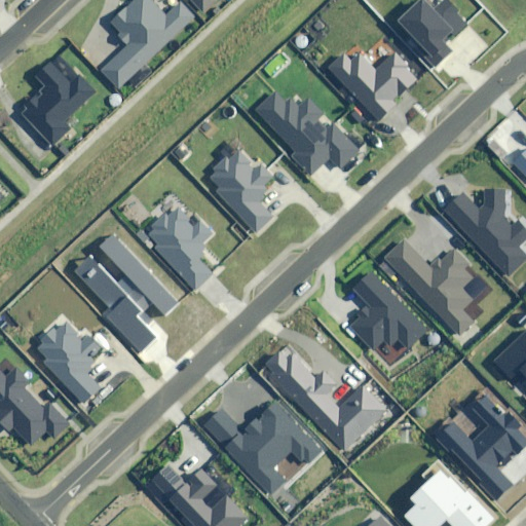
[(102,70),(119,87),(193,16),(179,2),(166,15),(151,0),(136,0),(111,24),(129,43),(102,70)]
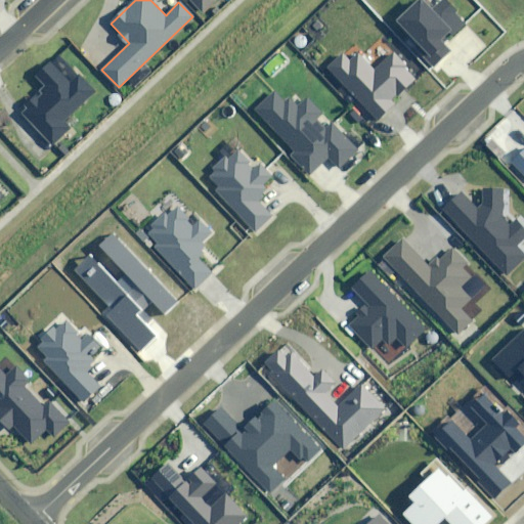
[(190,0),(203,12),(214,0),(190,0)]
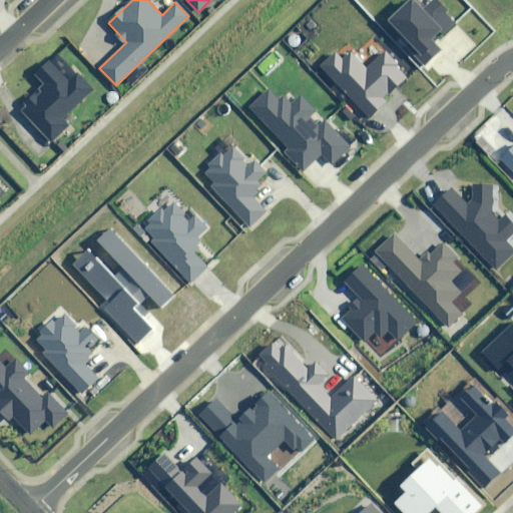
[(443,35),(455,23),(435,2),(425,11),(414,0),(412,0),(390,21),(405,36),(400,40),(423,65),(440,50),(430,40),(439,30),(443,35)]
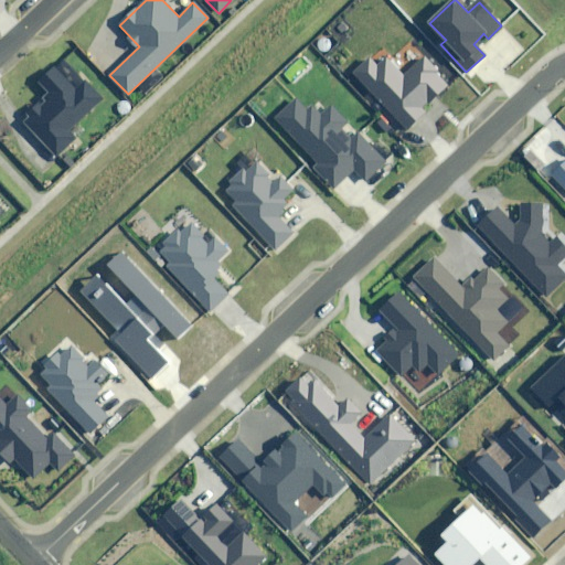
[(369,57),(352,73),(404,128),(447,87),(420,59),(404,74),(388,57),(379,67),(369,57)]
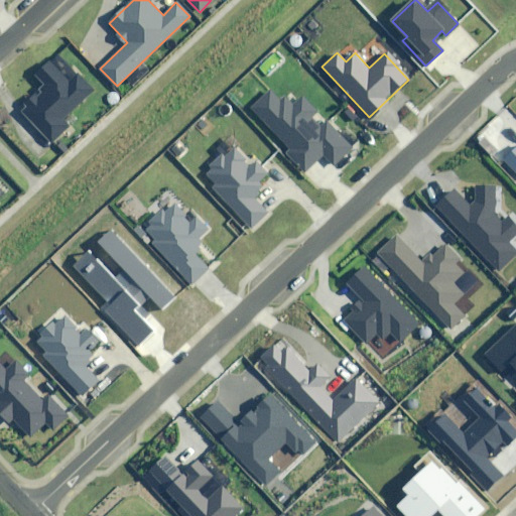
[(20,108),(51,141),(69,125),(61,118),(91,90),(77,75),(69,83),(48,61),(34,75),(44,85),(20,108)]
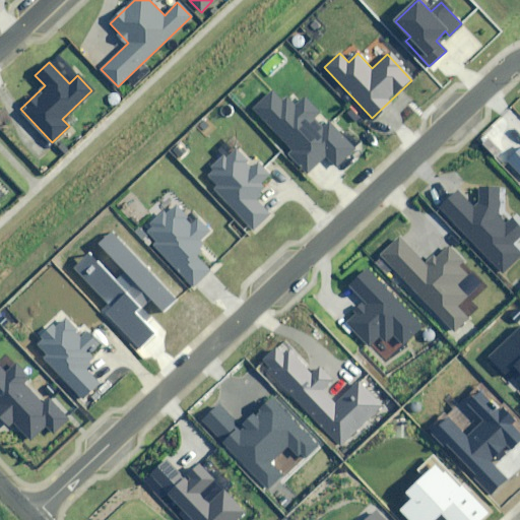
[(272,90),(253,108),(291,149),(287,153),(306,173),(325,155),(335,166),(353,148),(331,124),(323,131),(312,120),(320,113),(306,99),(297,107),(289,99),(284,103),(272,90)]
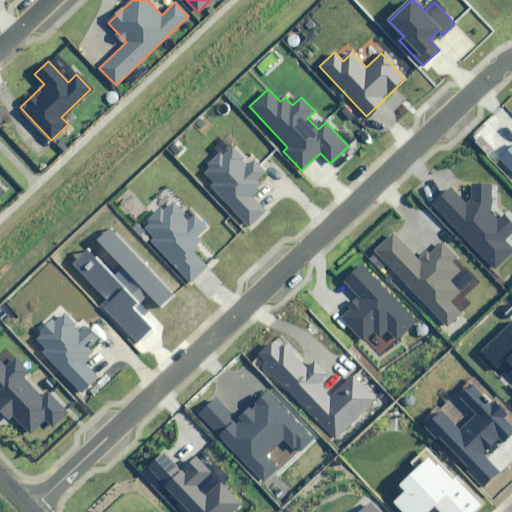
[(271,212),(256,196),(266,187),(260,180),(270,171),(256,156),(251,161),(232,140),(214,156),(207,163),(210,167),(203,173),(213,183),(209,186),(251,230),(271,212)]
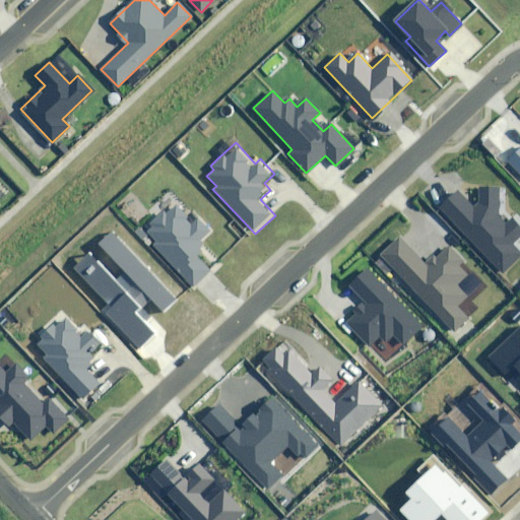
[(519,148),(508,160),(519,172),(519,148)]
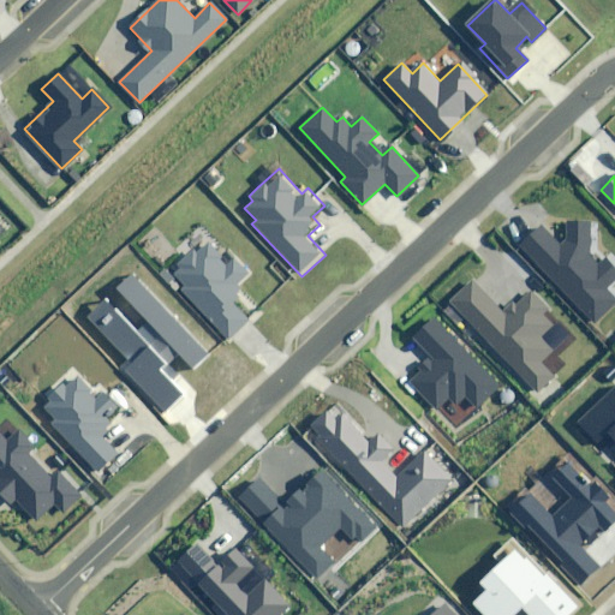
[(541,226),(520,245),(595,321),(614,300),(614,298),(604,288),(614,278),(614,270),(604,260),(599,264),(587,252),(592,248),(592,222),(568,222),(568,239),(561,246),(541,226)]
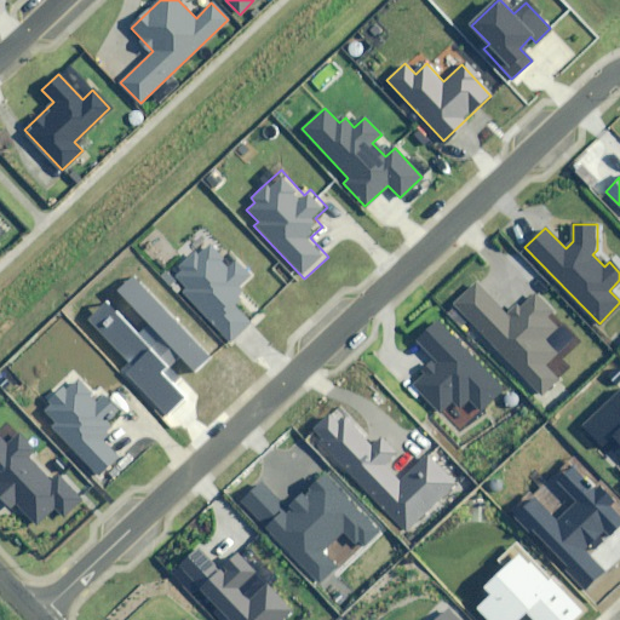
[(244,287),(257,275),(236,253),(229,259),(211,240),(200,250),(196,245),(173,267),(177,271),(172,276),(183,287),(179,291),(231,346),(257,322),(240,305),(251,296),(244,287)]
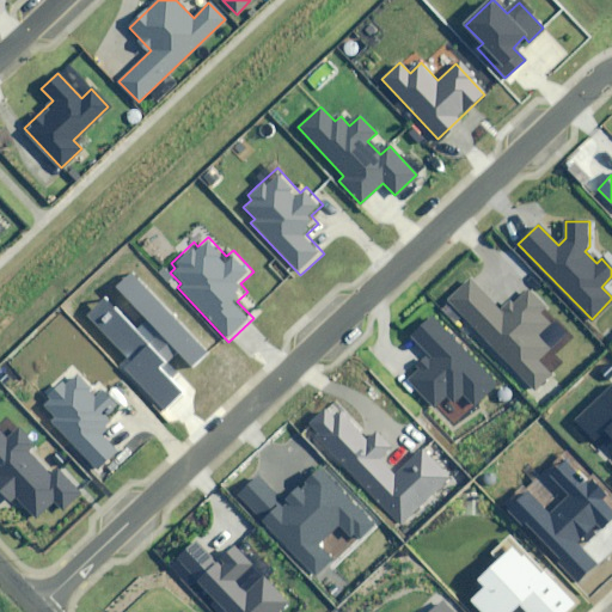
[(207,353),(132,273),(116,286),(150,320),(138,331),(104,298),(86,314),(129,360),(122,367),(163,409),(179,392),(159,369),(178,352),(193,366),(207,353)]
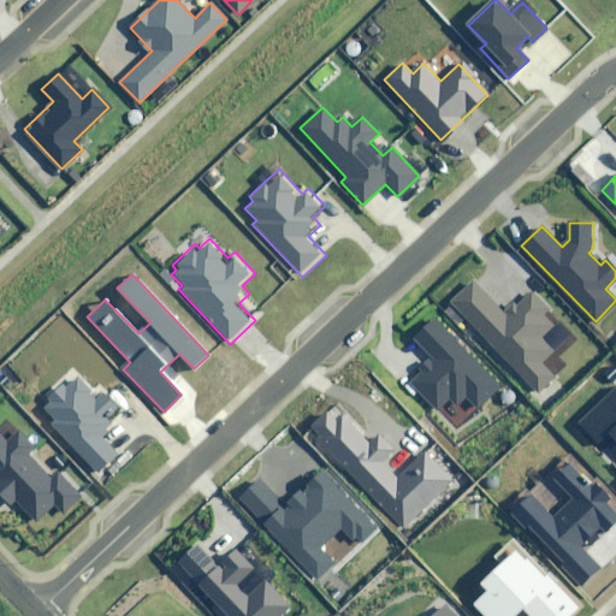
[(473,283),(451,303),(537,390),(552,375),(542,363),(554,351),(543,339),(555,327),(543,315),(548,312),(529,292),(505,317),(473,283)]
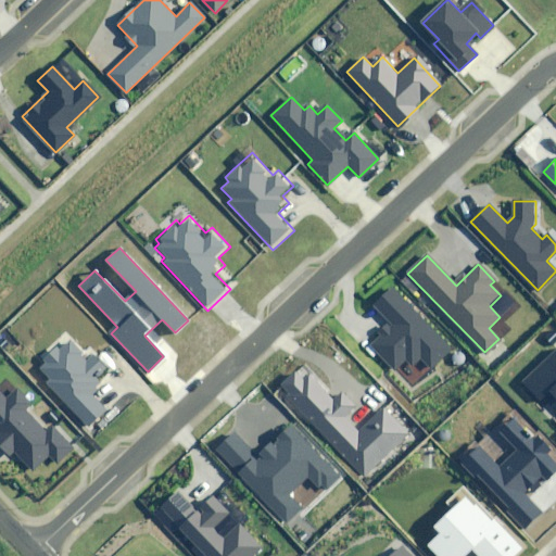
[(420,316),(395,288),(376,304),(392,323),(375,338),(377,340),(371,344),(396,373),(407,363),(412,368),(421,361),(430,370),(453,349),(421,314),(420,316)]
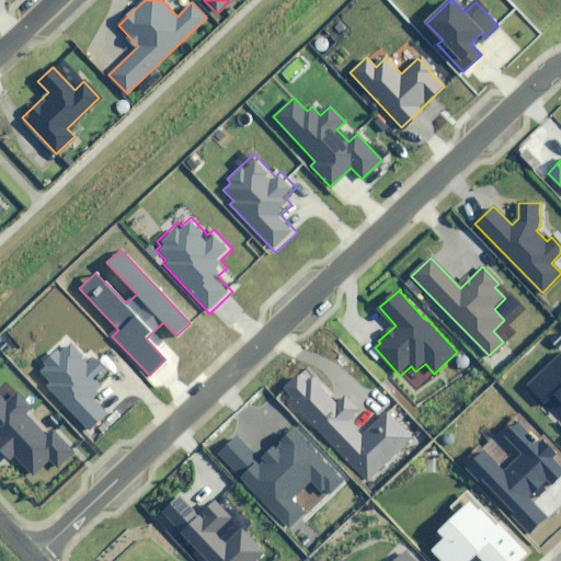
[(47,387),(89,428),(106,412),(89,395),(112,371),(94,354),(87,361),(71,345),(66,352),(59,345),(44,361),(48,366),(39,375),(49,385),(47,387)]
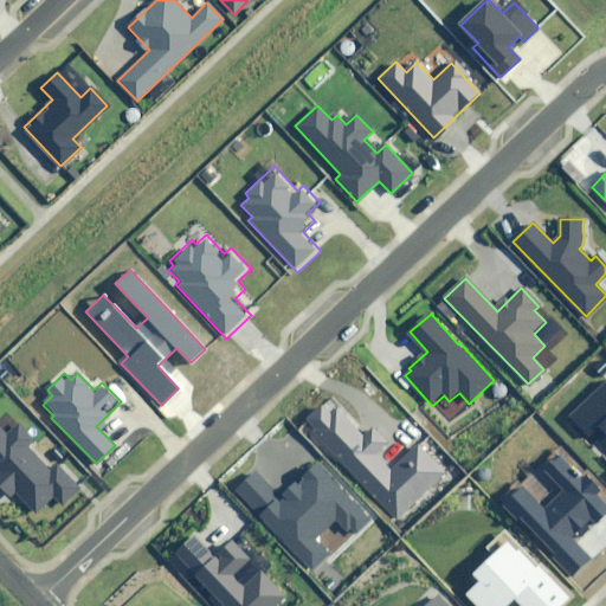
[(605,380),(568,417),(586,434),(597,424),(605,433),(605,380)]
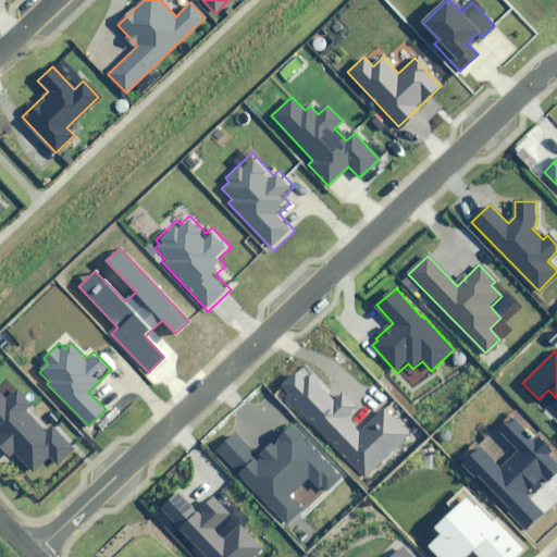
[(291,394),(285,399),(362,479),(410,433),(386,408),(361,432),(347,418),(357,409),(343,395),(335,401),(302,368),(283,386),(291,394)]
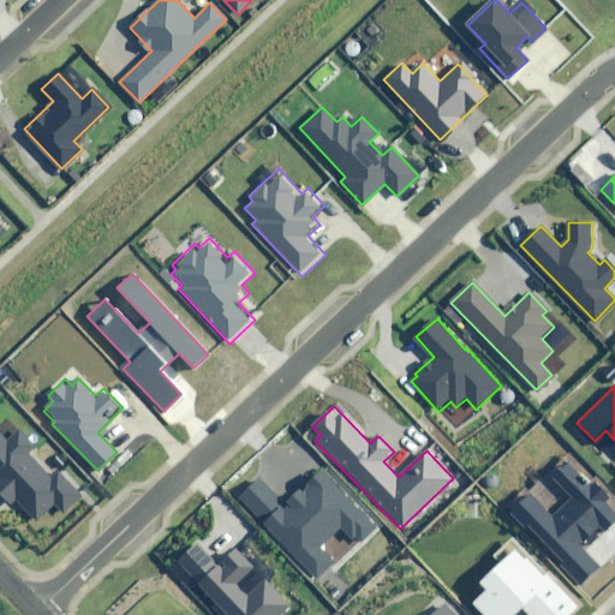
[(0,436),(0,494),(11,506),(17,501),(36,520),(54,502),(64,512),(81,496),(57,472),(51,478),(25,453),(33,447),(16,431),(5,442),(0,436)]
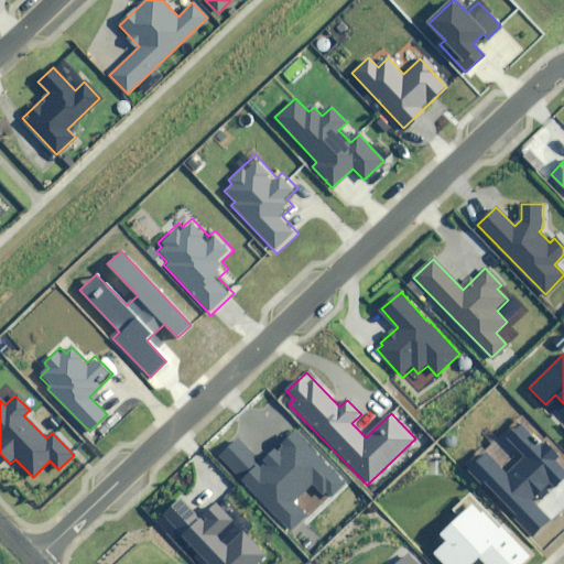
[(486,453),(469,469),(533,534),(549,519),(535,505),(563,477),(563,469),(554,459),(557,455),(545,444),(542,447),(518,422),(503,436),(524,457),(507,475),(486,453)]
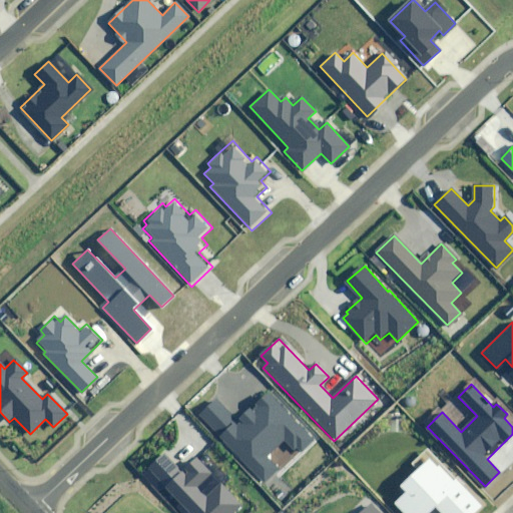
[(217,400),(200,416),(267,484),(280,471),(266,457),(284,440),(298,454),(313,440),(268,393),(238,421),(217,400)]
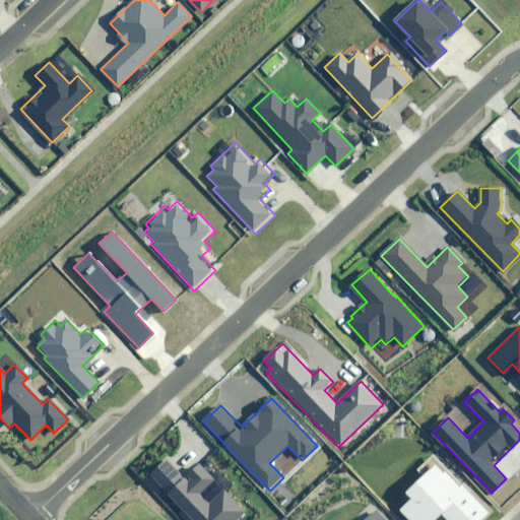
[(166,459),(150,474),(168,492),(167,493),(193,519),(238,519),(246,513),(223,491),(209,505),(200,495),(214,480),(199,465),(185,479),(166,459)]
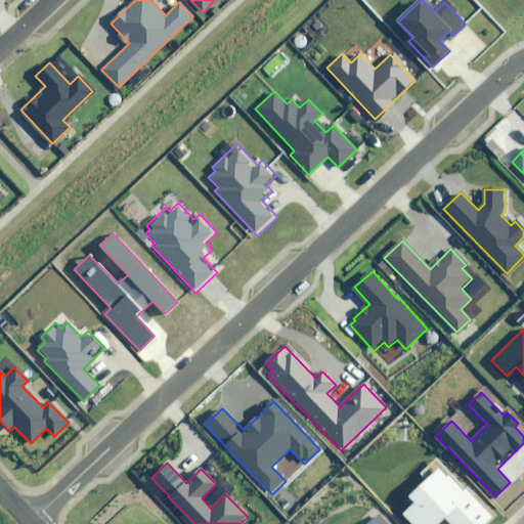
[(486,523),(493,518),(441,467),(410,498),(413,501),(400,516),(407,523),(441,523),(443,522),(445,523),(486,523)]
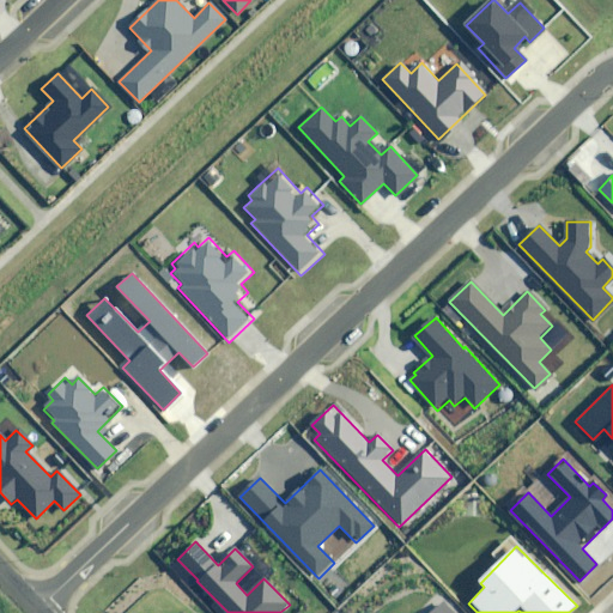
[(451,612),(441,602),(430,612),(451,612)]
